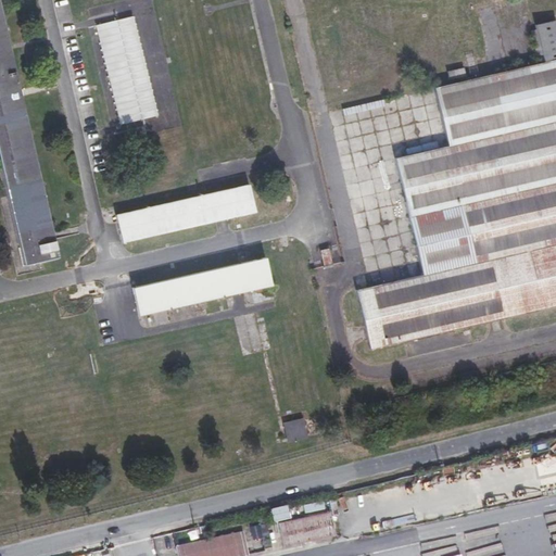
[(149,7),(147,0),(146,0),(131,3),(131,7),(133,11),(149,7)]
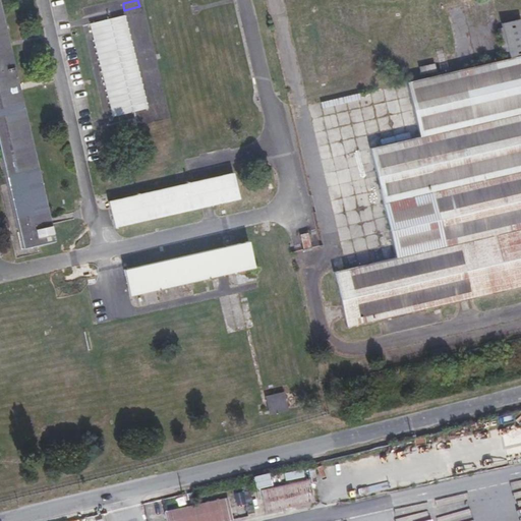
[(16,225),(18,235),(50,227),(49,225),(48,219),(0,12),(0,155),(5,176),(7,184),(14,216),(16,225)]
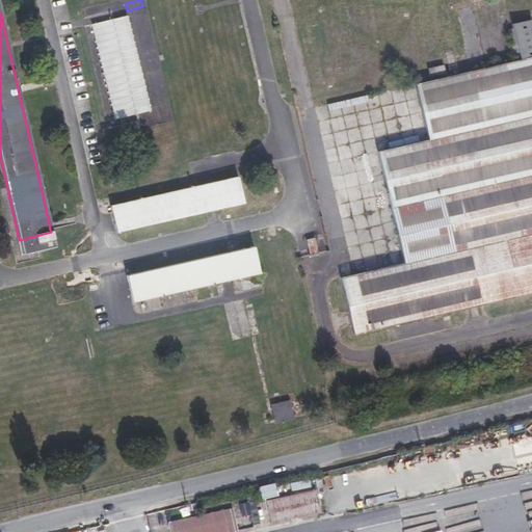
[(127,14),(90,23),(113,118),(150,110),(127,14)]
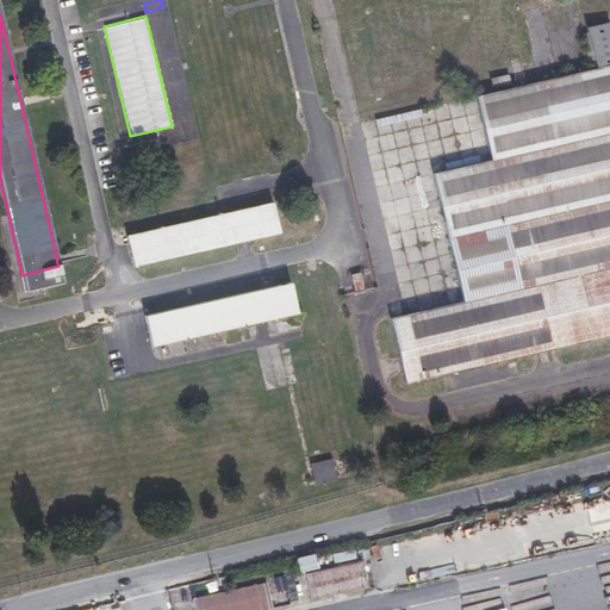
[(564,346),(609,334),(609,25),(609,22),(586,26),(592,53),(585,54),(587,62),(593,60),(596,67),(475,95),(491,160),(433,173),(437,192),(462,300),(390,316),(391,321),(405,383),(458,371),(564,346)]
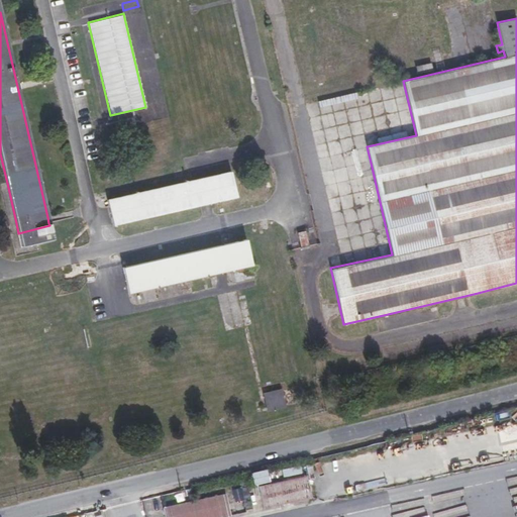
[(417,74),(432,70),(430,63),(415,66),(417,74)]
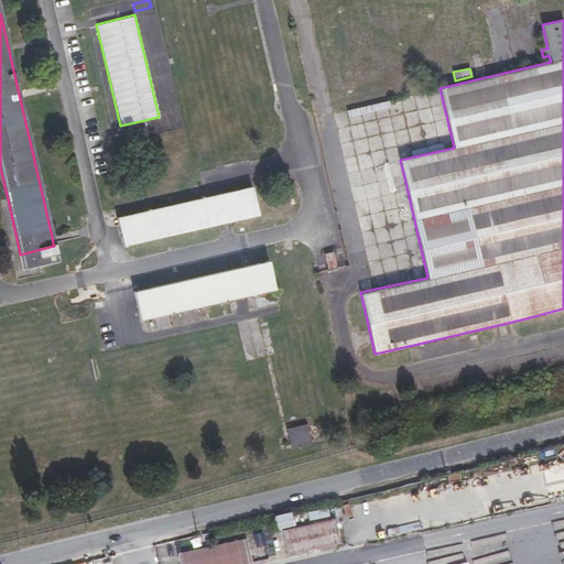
[(262,199),(259,186),(117,218),(120,231),(262,199)]
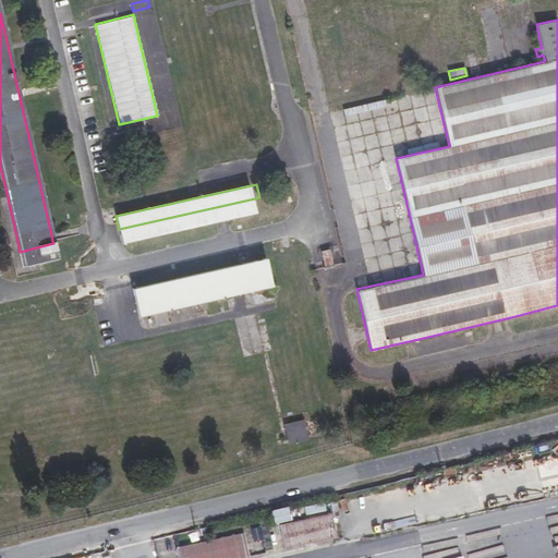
[(227,219),(262,211),(259,197),(119,229),(122,243),(216,221),(227,219)]
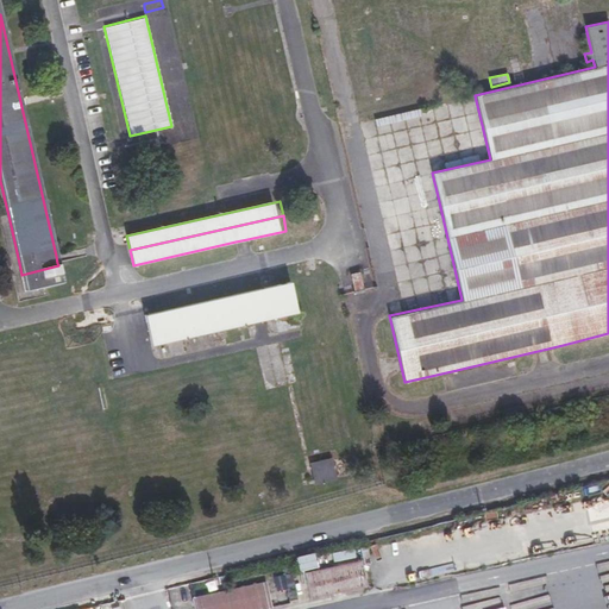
[(58,265),(22,275),(25,290),(62,282),(58,265)]
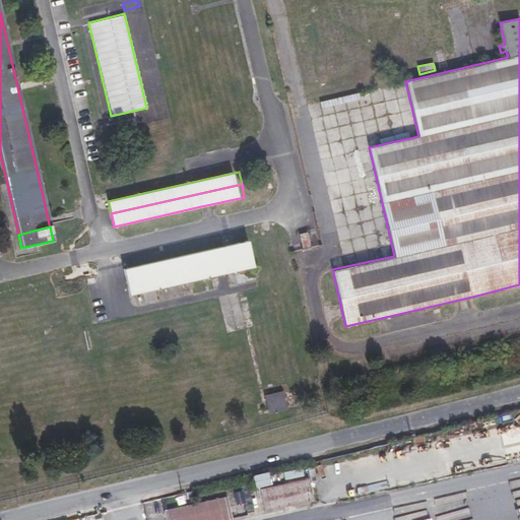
[(310,247),(307,232),(299,234),(303,248),(310,247)]
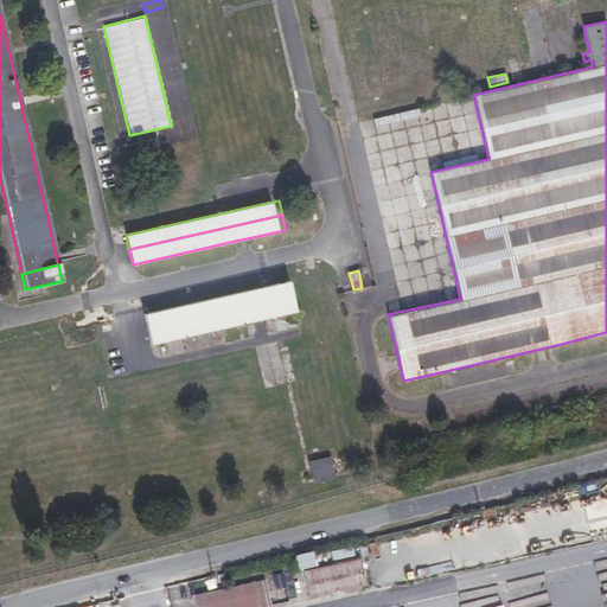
[(254,320),(278,315),(286,313),(296,311),(289,281),(144,314),(151,344),(167,340),(170,353),(183,351),(180,338),(254,320)]
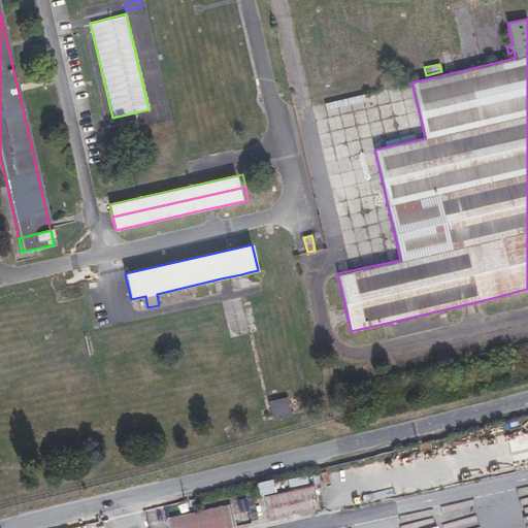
[(273,420),(291,416),(287,398),(269,401),(273,420)]
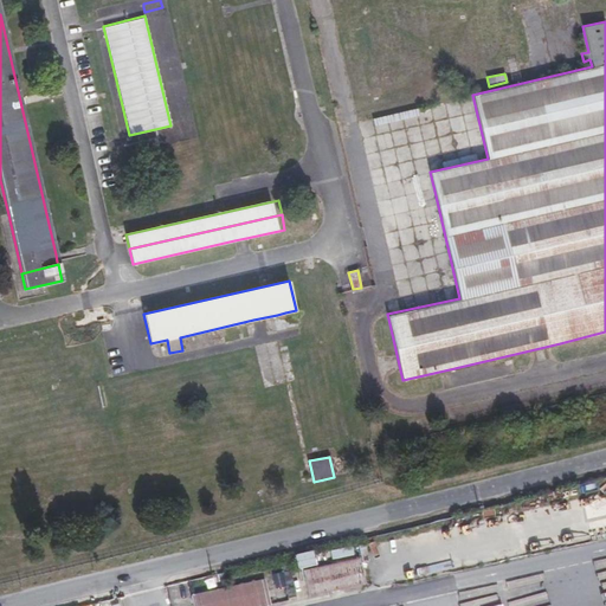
[(310,552),(294,555),(296,569),(314,566),(310,552)]
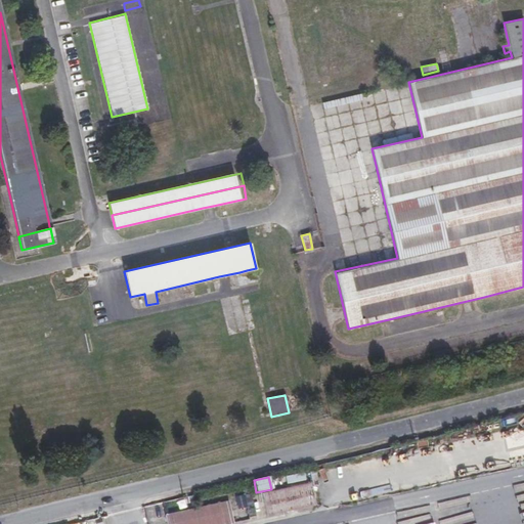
[(316,505),(311,483),(263,494),(267,516),(316,505)]
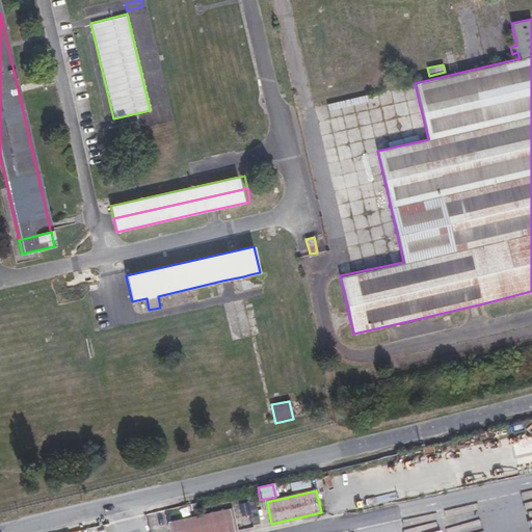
[(200,516),(167,524),(169,531),(231,531),(237,531),(233,509),(200,516)]
